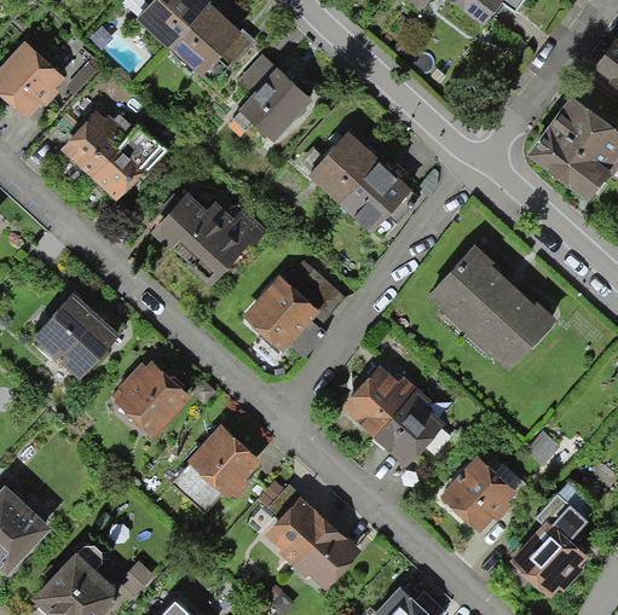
[(198,73),(240,27),(209,0),(156,0),(139,19),(198,73)]
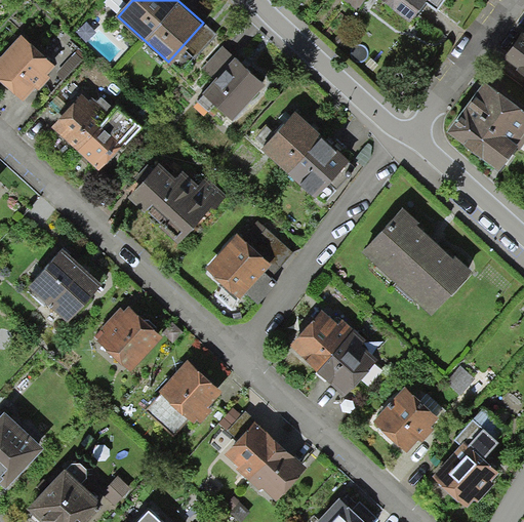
[(375,0),(407,22),(421,0),(375,0)]
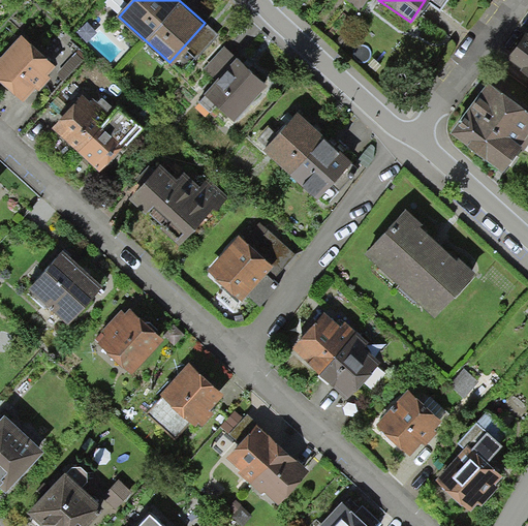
[(527,30),(506,59),(527,73),(527,30)]
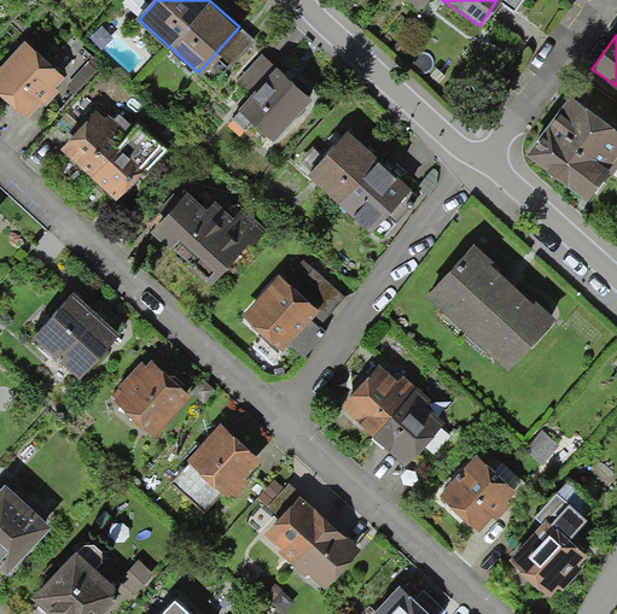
[(0,88),(28,112),(62,74),(22,40),(0,64),(0,88)]
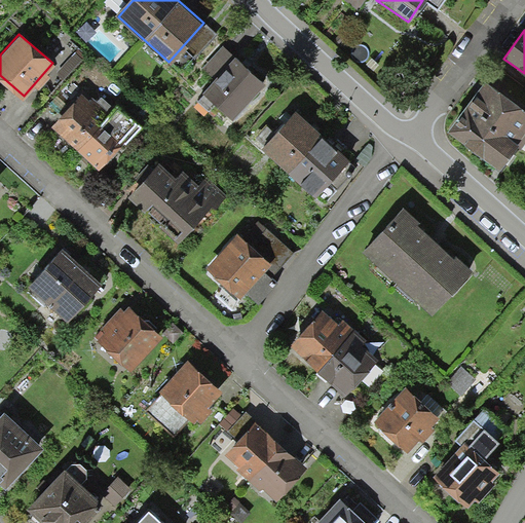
[(200,94),(231,121),(264,84),(222,46),(205,65),(217,75),(200,94)]
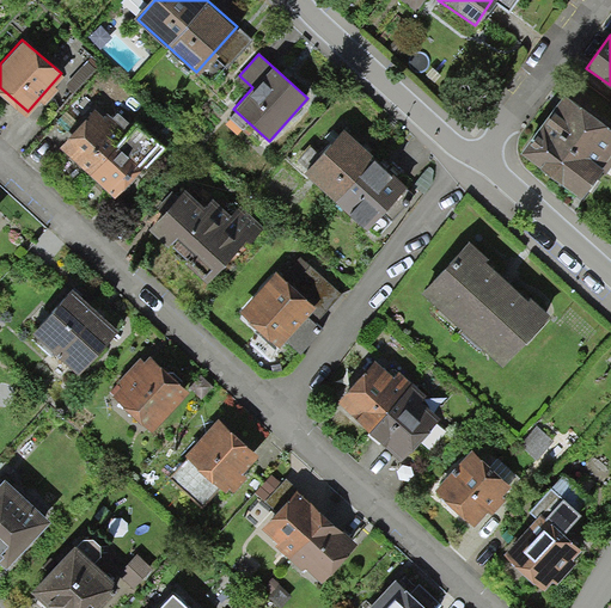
[(520,153),(580,196),(610,151),(610,133),(560,97),(520,153)]
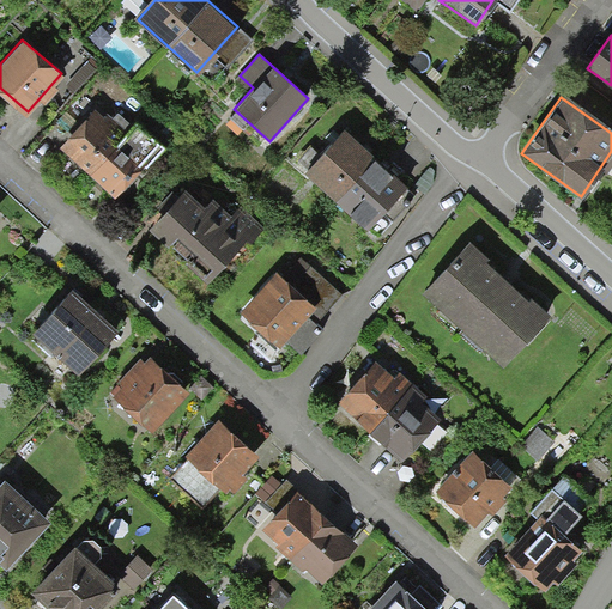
[(62,146),(116,192),(156,146),(103,99),(62,146)]
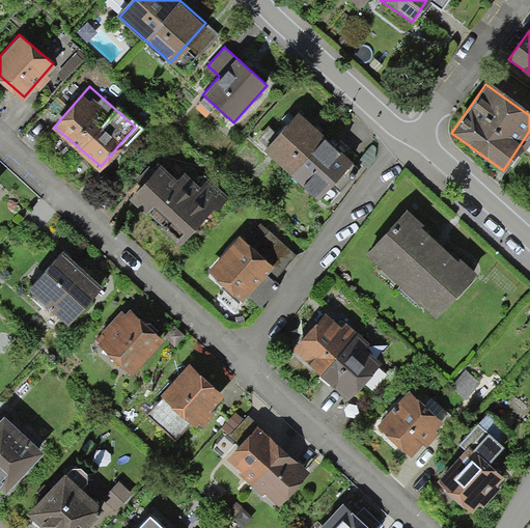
[(266,149),(316,196),(352,159),(300,112),(266,149)]
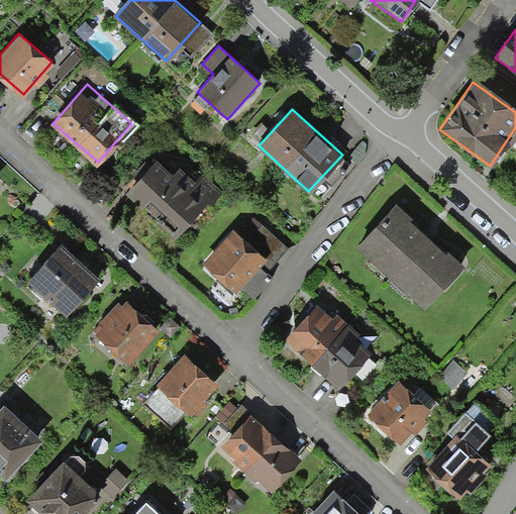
[(123,193),(176,240),(220,192),(182,159),(168,174),(152,161),(123,193)]
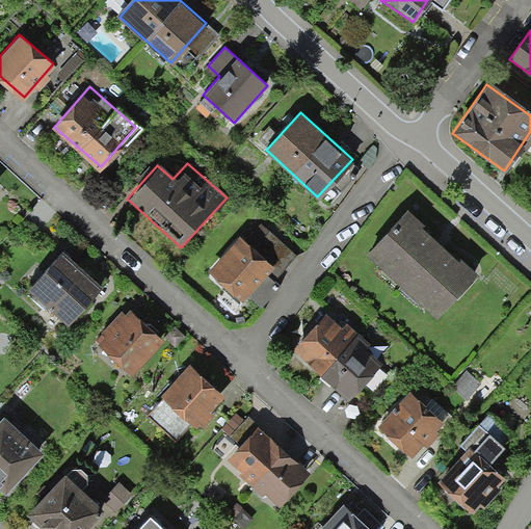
[(369,254),(439,317),(477,275),(461,261),(460,263),(420,228),(423,225),(407,211),(369,254)]
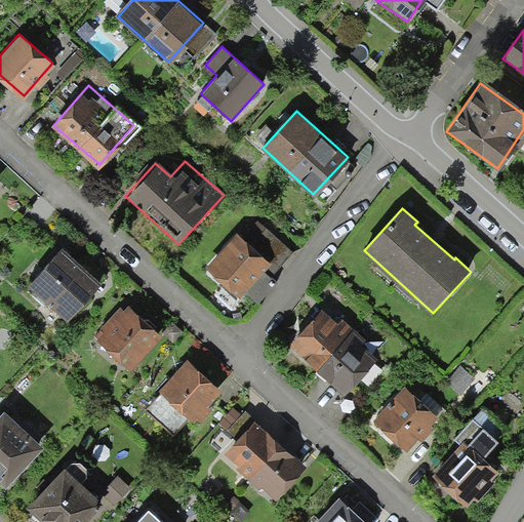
[(207,268),(238,295),(268,264),(237,236),(207,268)]
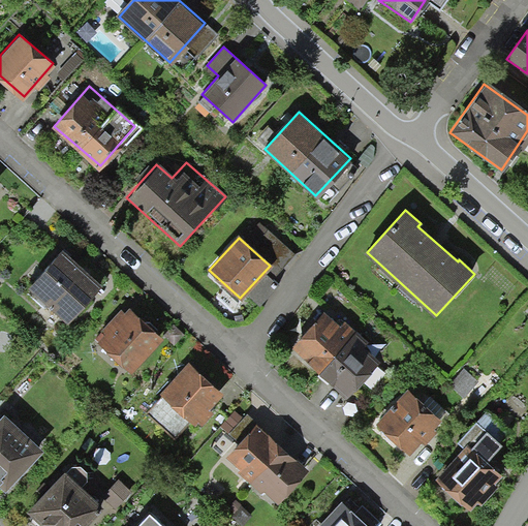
[(66,321),(99,283),(61,250),(27,288),(66,321)]
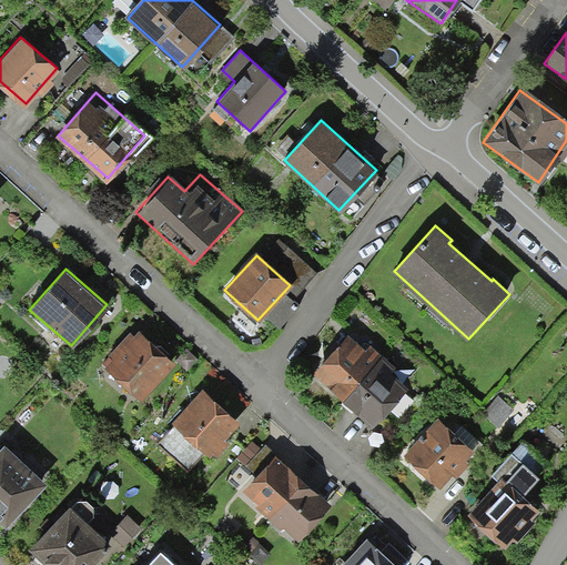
[(141,404),(175,364),(133,328),(99,366),(141,404)]
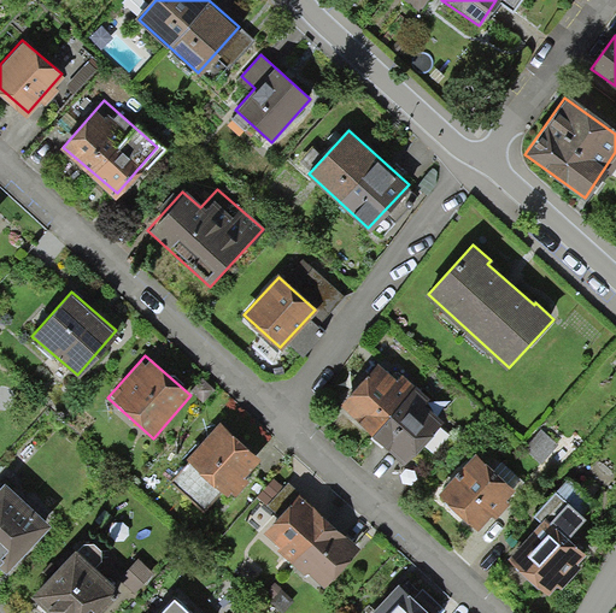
[(340,404),(400,460),(417,442),(440,417),(380,361),(340,404)]
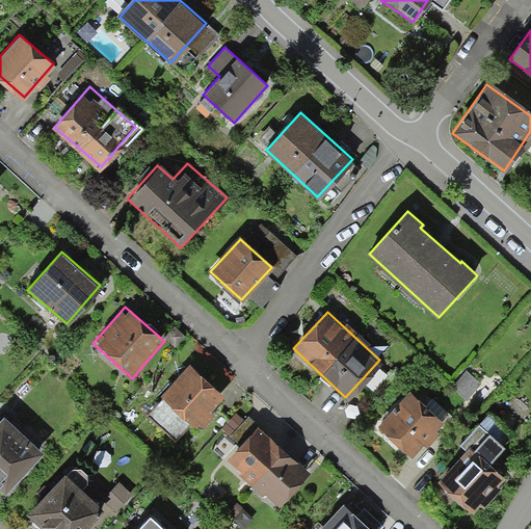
[(195,430),(226,396),(188,363),(158,397),(195,430)]
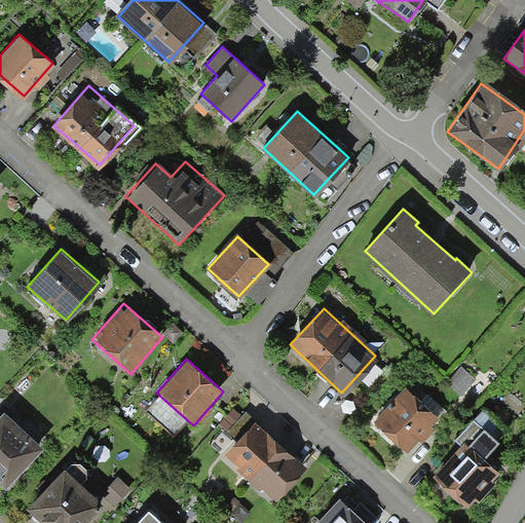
[(460,366),(447,381),(461,394),(475,378),(460,366)]
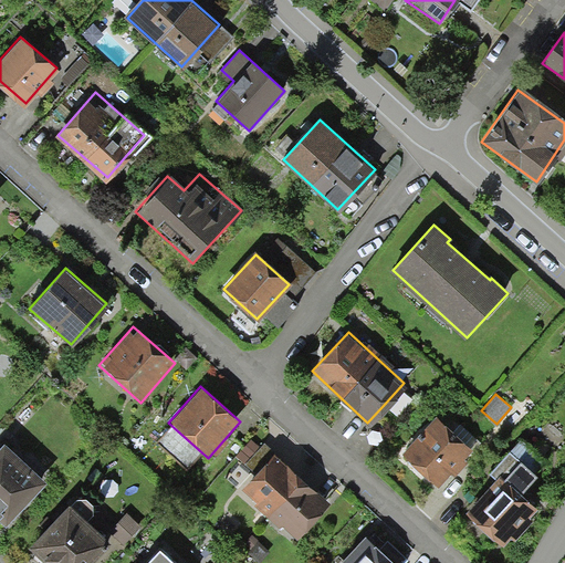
[(401,458),(437,488),(469,450),(435,418),(401,458)]
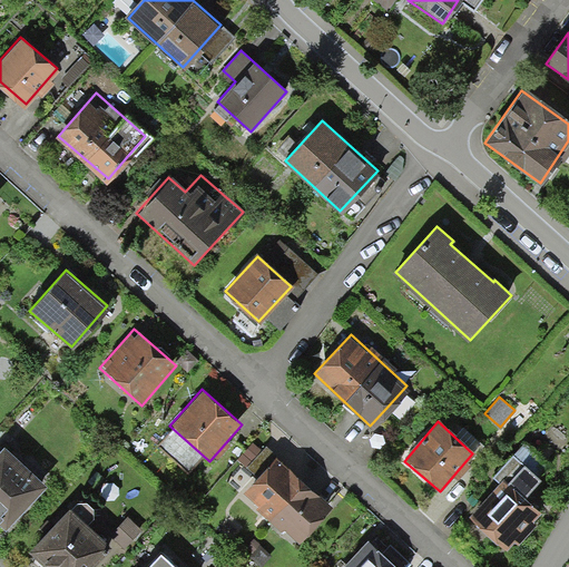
[(0,530),(2,534),(48,486),(6,446),(0,451),(0,530)]
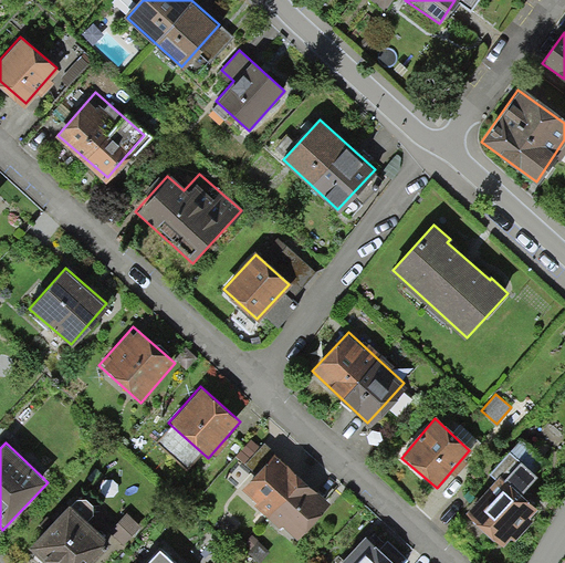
[(462,517),(501,550),(537,509),(522,496),(546,467),(518,442),(489,476),(494,480),(462,517)]
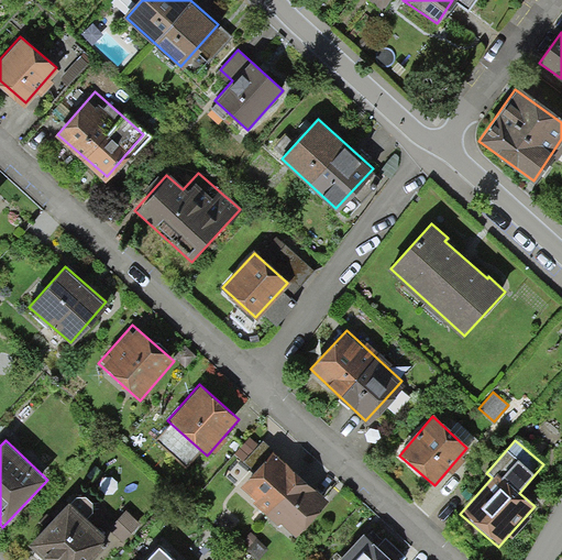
[(296,536),(328,501),(272,452),(241,487),(296,536)]
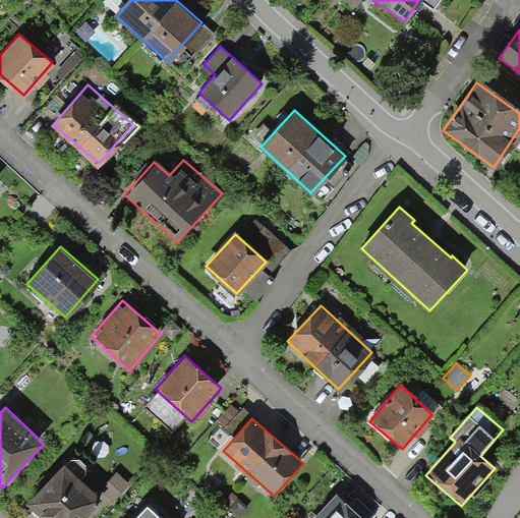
[(39,517),(89,517),(97,510),(91,503),(97,496),(66,465),(26,506),(39,517)]
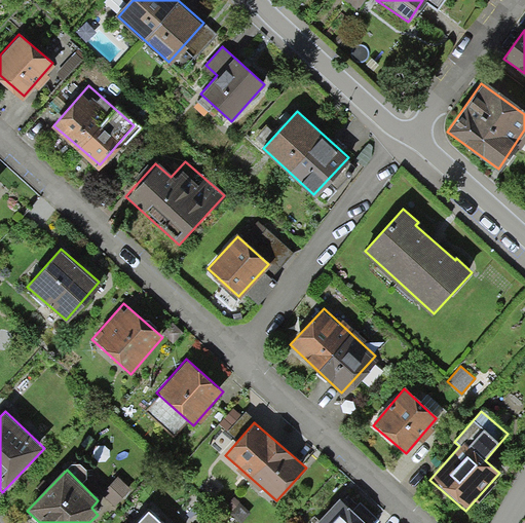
[(117,478),(103,493),(114,502),(127,487),(117,478)]
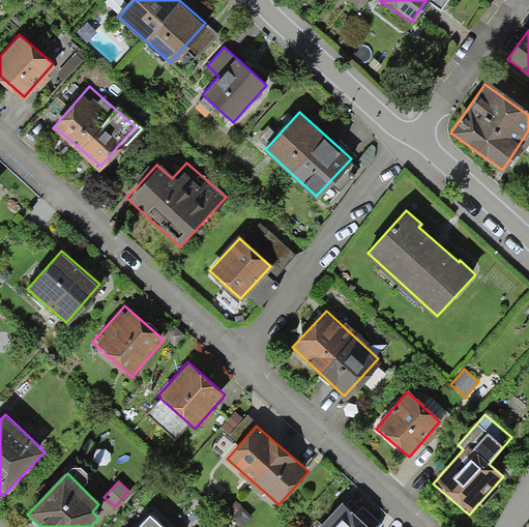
[(369,526),(342,502),(319,526),(369,526)]
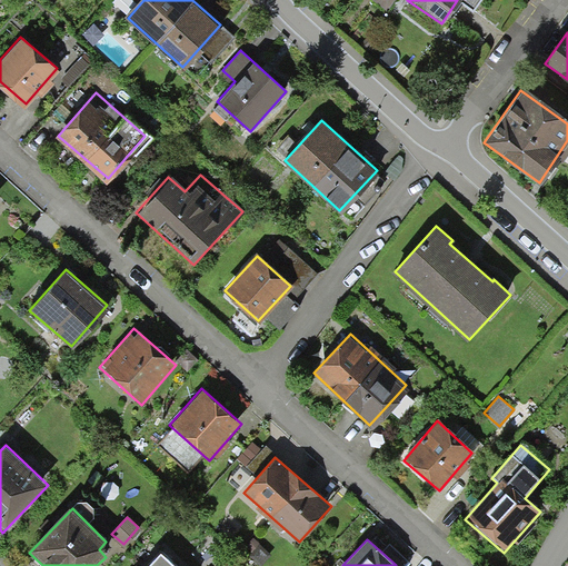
[(172,565),(161,555),(150,565),(172,565)]
